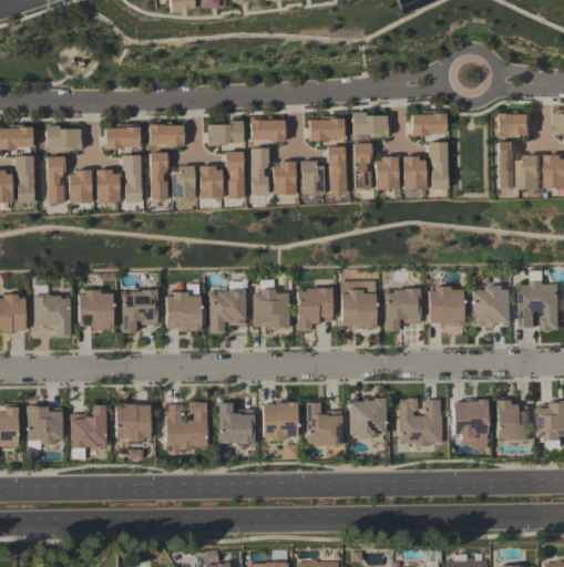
[(168,0),(170,11),(194,10),(193,0),(168,0)]
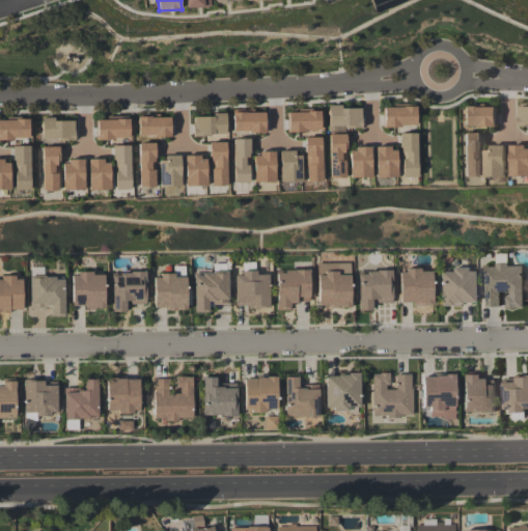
[(186,0),(187,8),(212,7),(211,0),(186,0)]
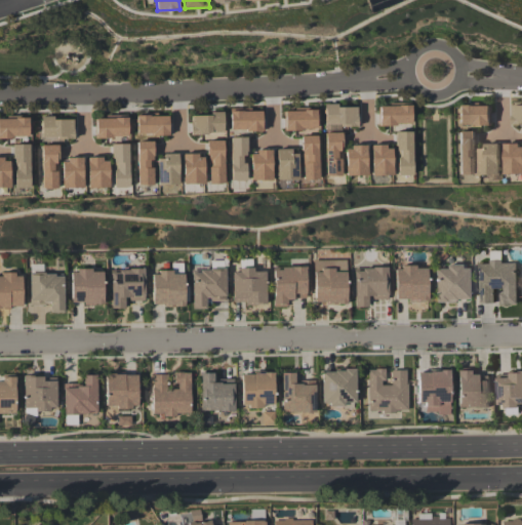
[(359,125),(358,106),(326,106),(326,126),(359,125)]
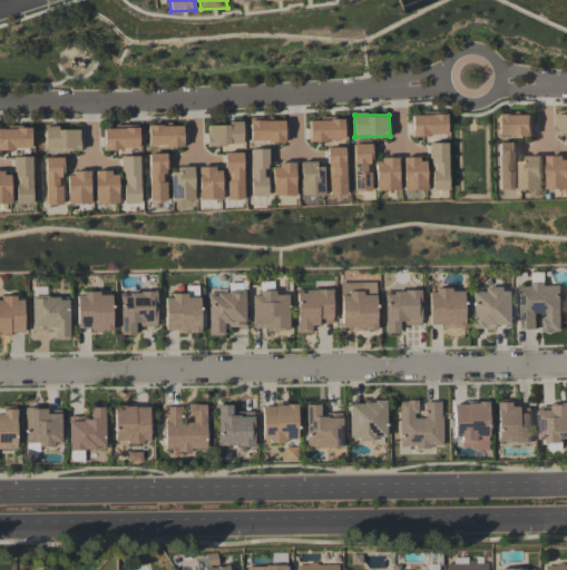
[(414,136),(449,136),(448,115),(413,115),(414,136)]
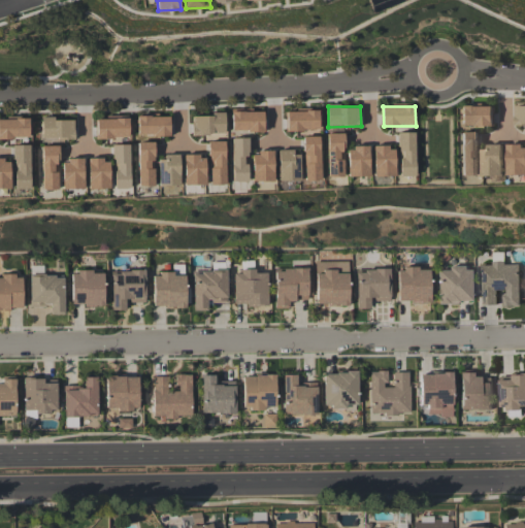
[(495,106),(461,106),(461,125),(495,125),(495,106)]
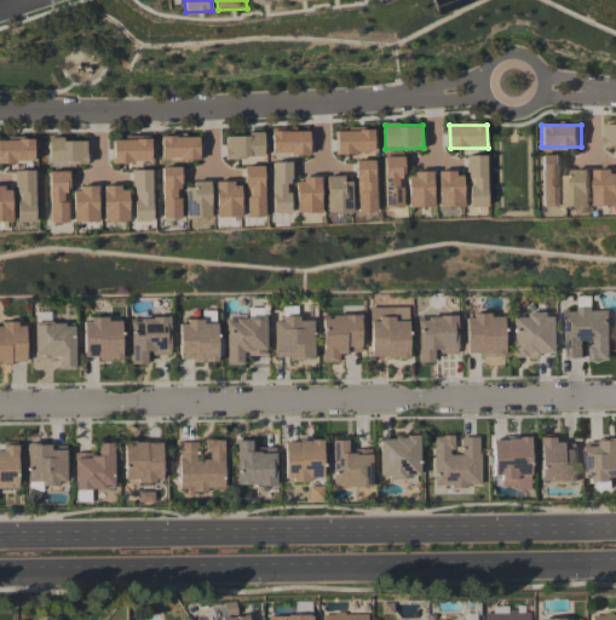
[(338,154),(376,153),(376,130),(338,131),(338,154)]
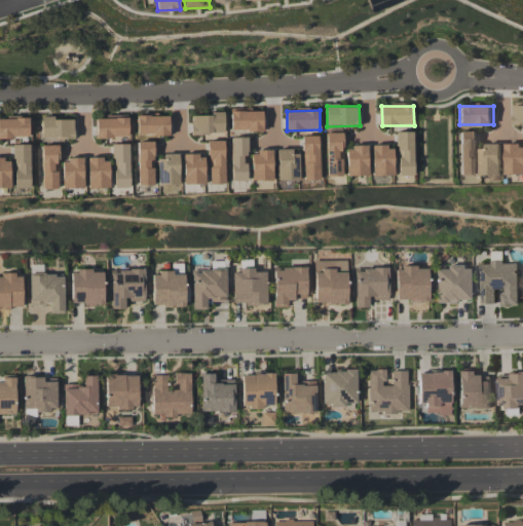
[(265,111),(232,111),(232,132),(265,130),(265,111)]
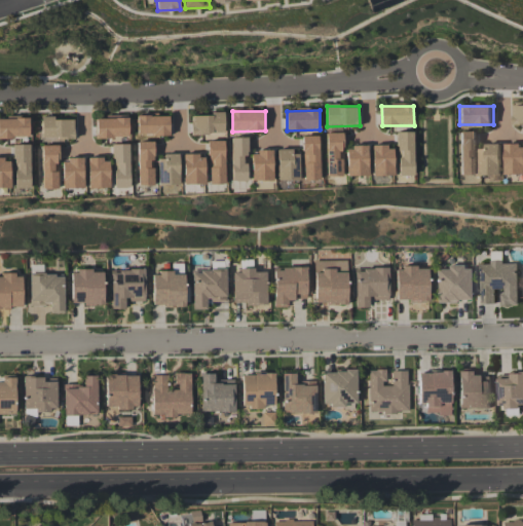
[(193,135),(225,134),(225,114),(193,114),(193,135)]
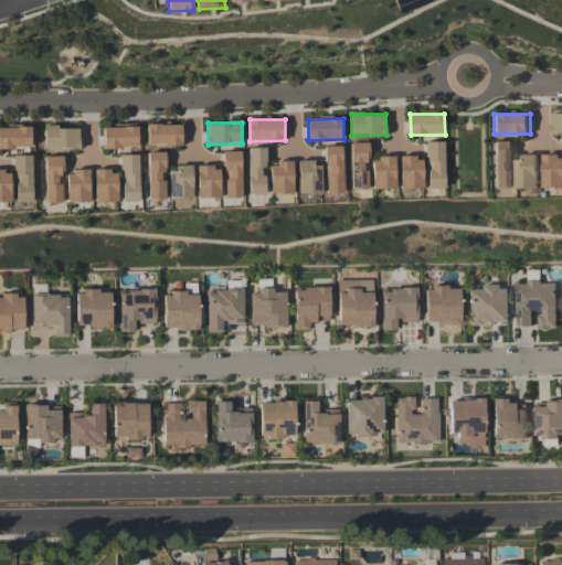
[(183,145),(184,125),(149,124),(149,145),(183,145)]
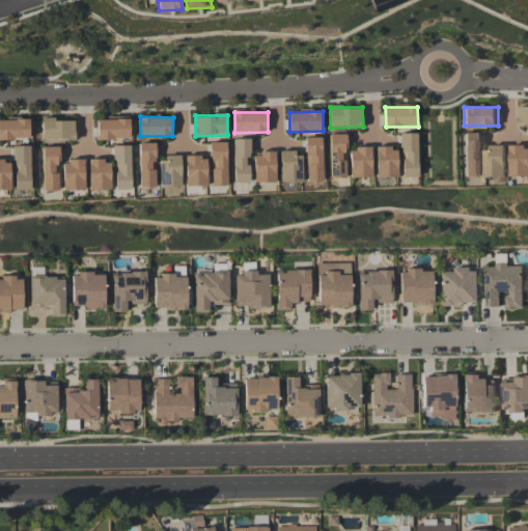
[(0,139),(30,139),(30,119),(0,119),(0,139)]
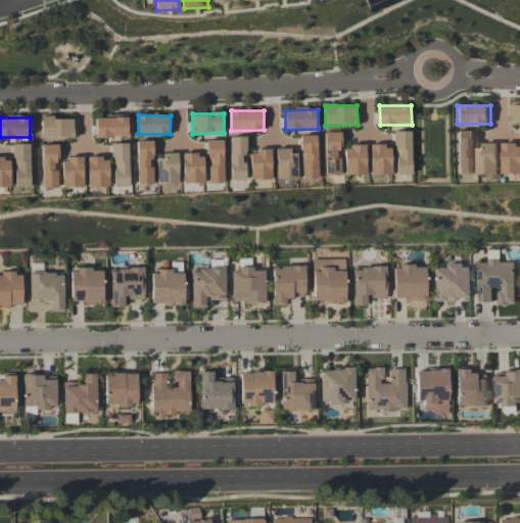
[(75,117),(42,117),(42,138),(75,138),(75,117)]
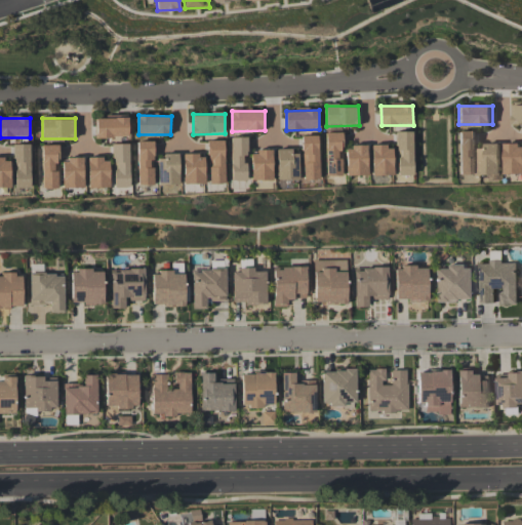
[(97,138),(129,137),(129,118),(96,118),(97,138)]
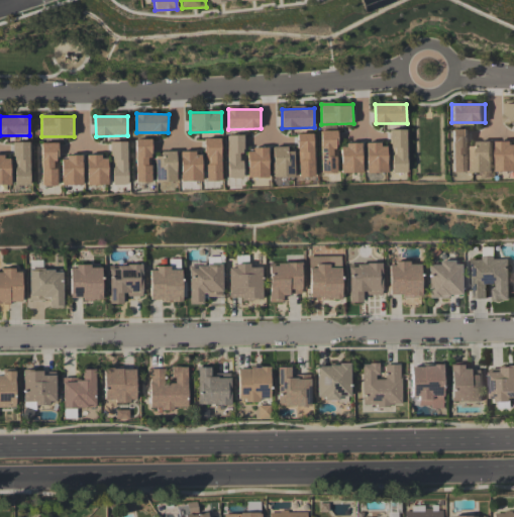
[(407,173),(408,130),(392,129),(391,173),(407,173)]
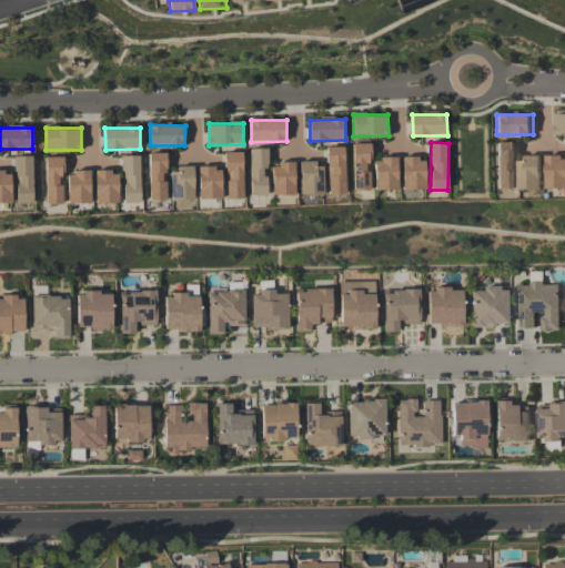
[(516,189),(516,142),(498,142),(498,189),(516,189)]
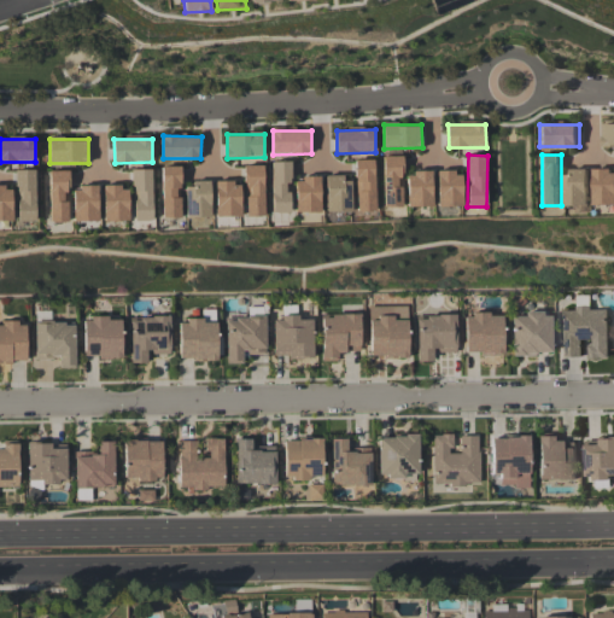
[(403,156),(384,157),(385,207),(404,207),(403,156)]
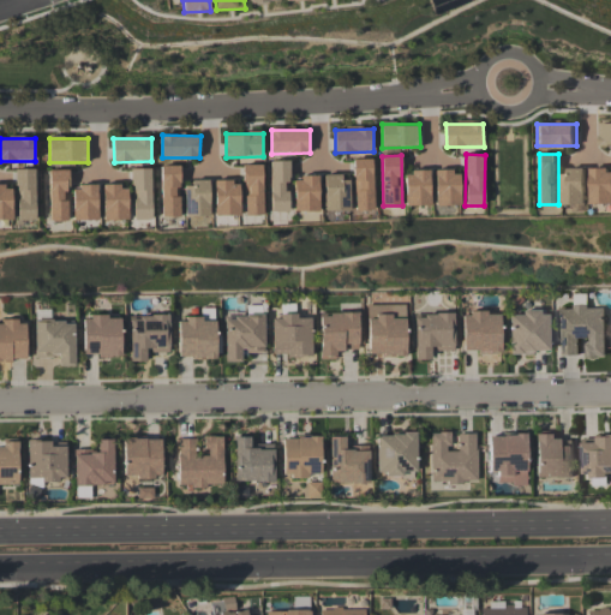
[(373,159),(354,160),(355,210),(375,210),(373,159)]
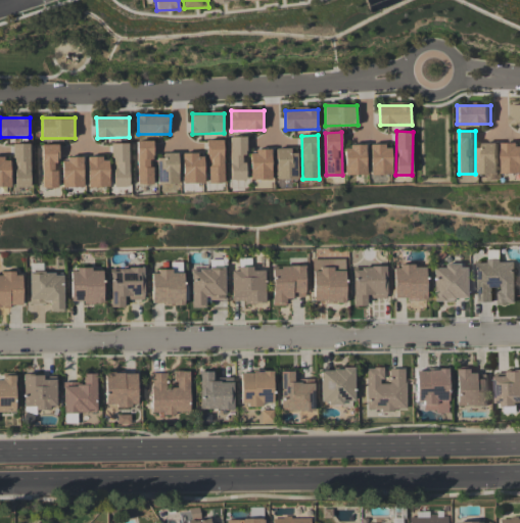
[(231,180),(245,180),(246,156),(247,156),(248,137),(232,137),(231,180)]
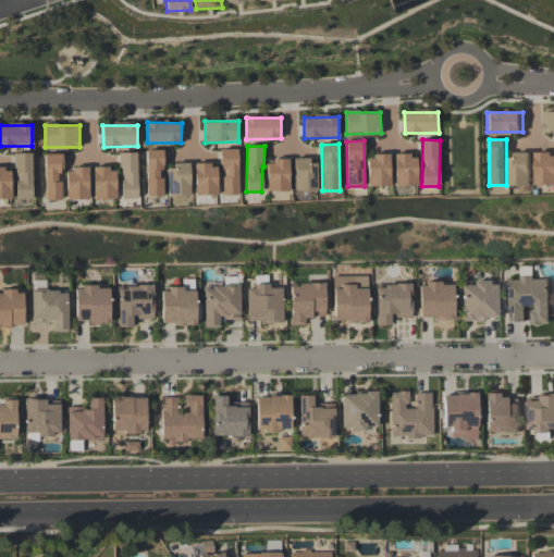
[(239,195),(238,149),(222,149),(223,195),(239,195)]
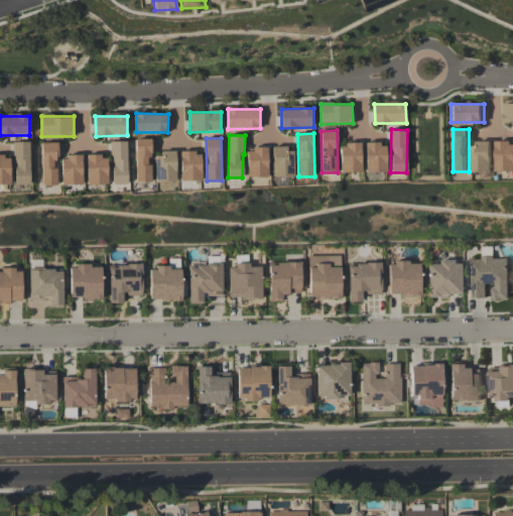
[(137,139),(136,181),(151,181),(152,139),(137,139)]
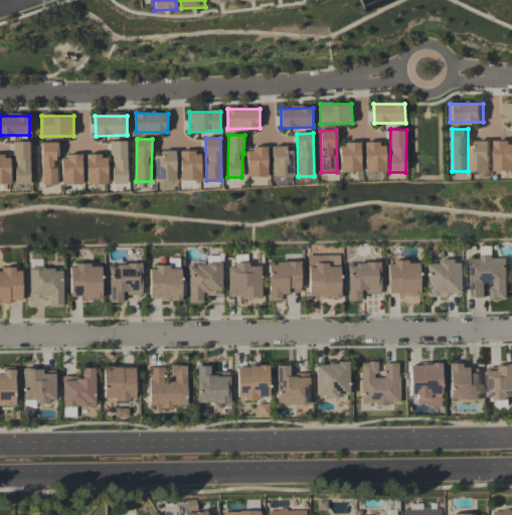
[(128,184),(127,141),(112,142),(113,184),(128,184)]
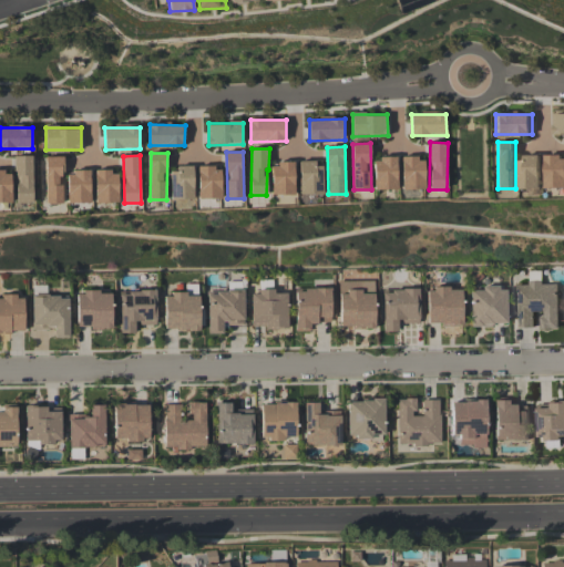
[(34,202),(32,156),(16,156),(17,203),(34,202)]
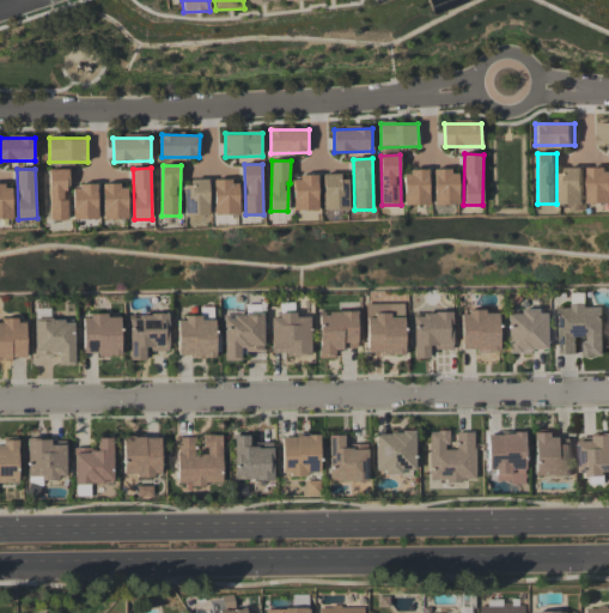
[(68,220),(69,170),(52,169),(50,219),(68,220)]
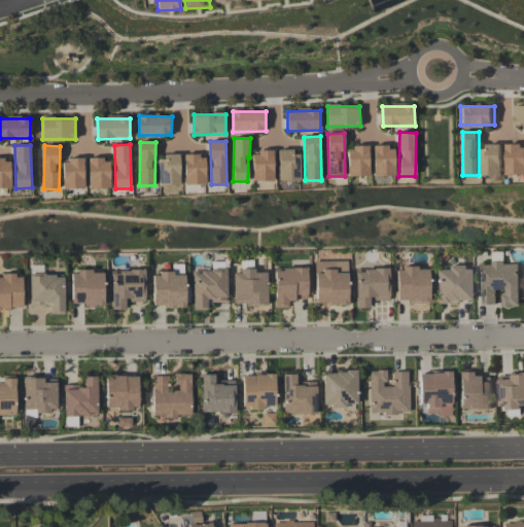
[(509,175),(523,174),(523,145),(509,145),(509,175)]
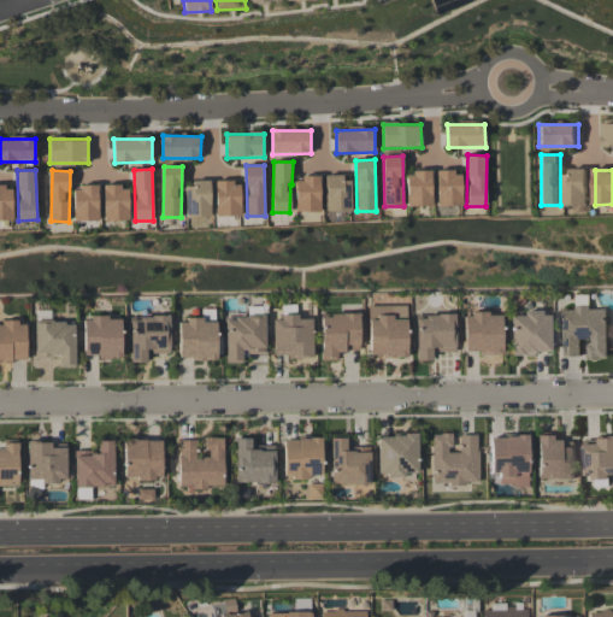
[(432,206),(431,171),(407,172),(407,207),(432,206)]
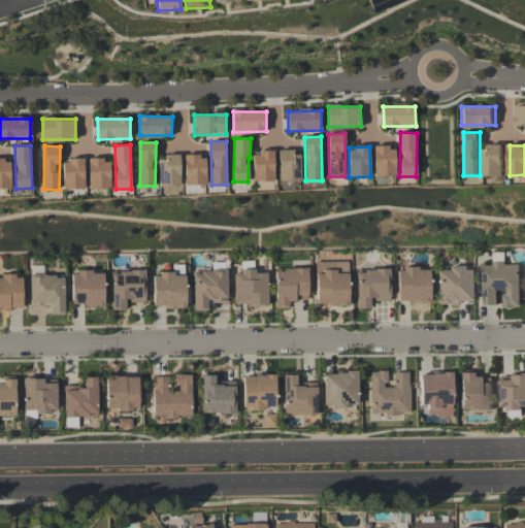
[(374,147),(375,176),(396,176),(395,146),(374,147)]
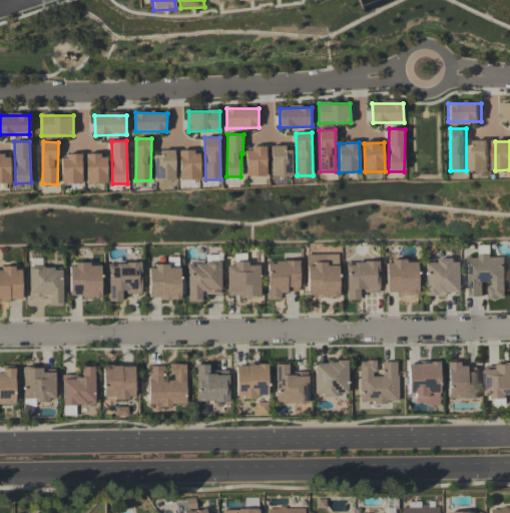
[(491,170),(490,142),(470,142),(470,170),(491,170)]
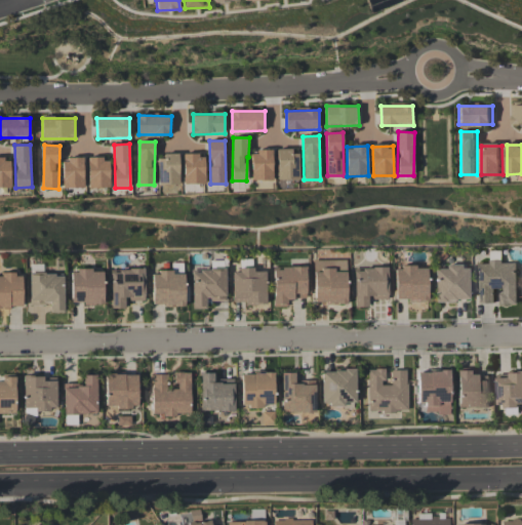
[(274,151),(252,151),(252,180),(273,180),(274,151)]
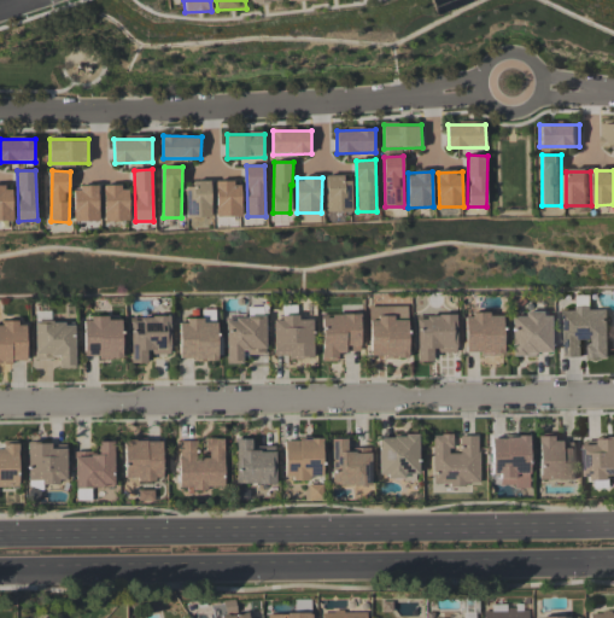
[(352,213),(352,178),(327,178),(327,211),(352,213)]
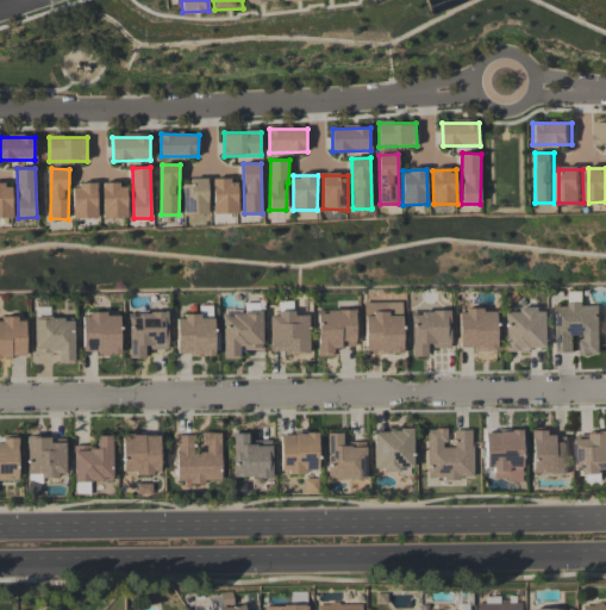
[(214,215),(239,213),(239,179),(214,179),(214,215)]
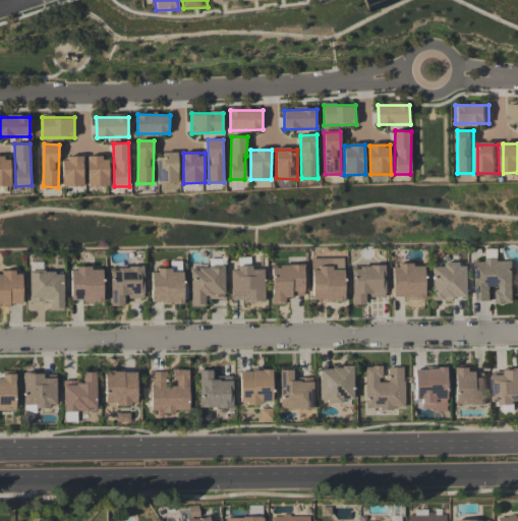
[(178,154),(157,155),(158,183),(179,183),(178,154)]
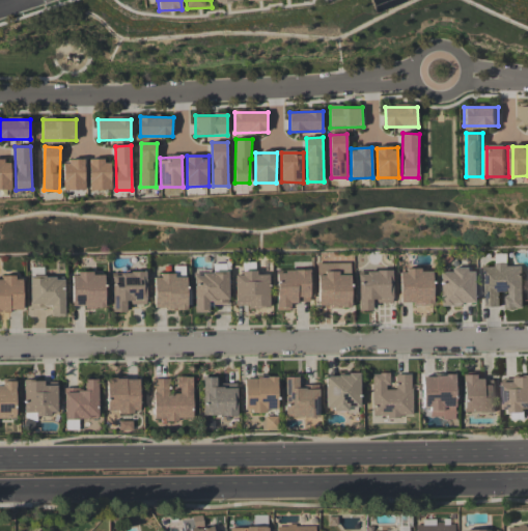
[(0,190),(11,190),(10,160),(0,160),(0,190)]
